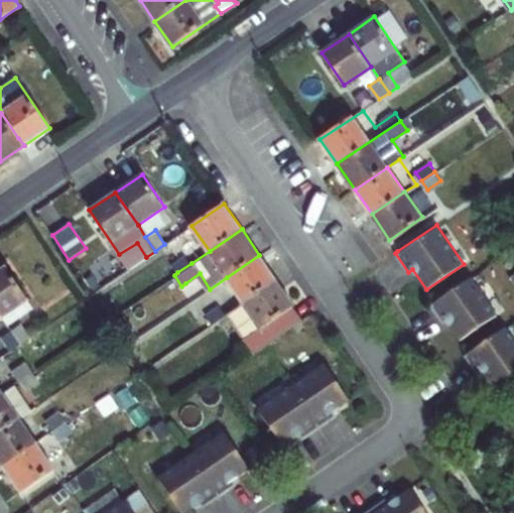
[(107,253),(91,264),(103,282),(120,271),(107,253)]
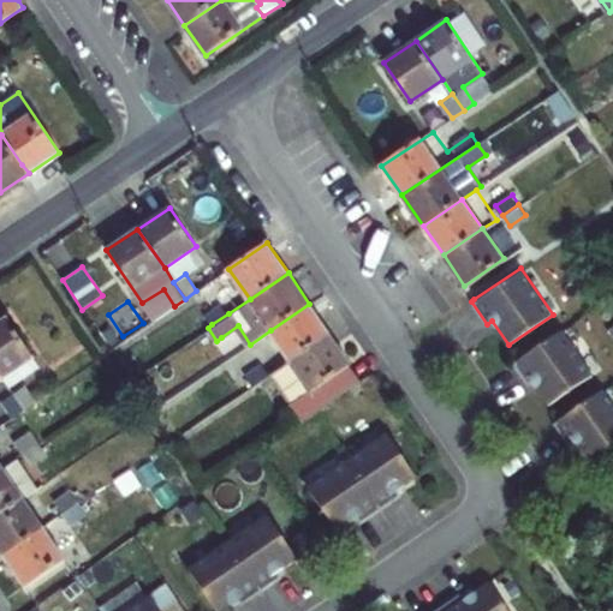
[(204,315),(212,324),(228,313),(222,304),(204,315)]
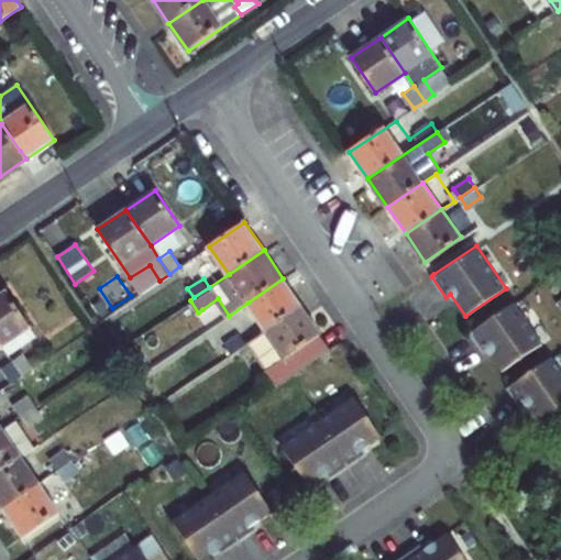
[(265,330),(301,306),(283,278),(248,303),(265,330)]
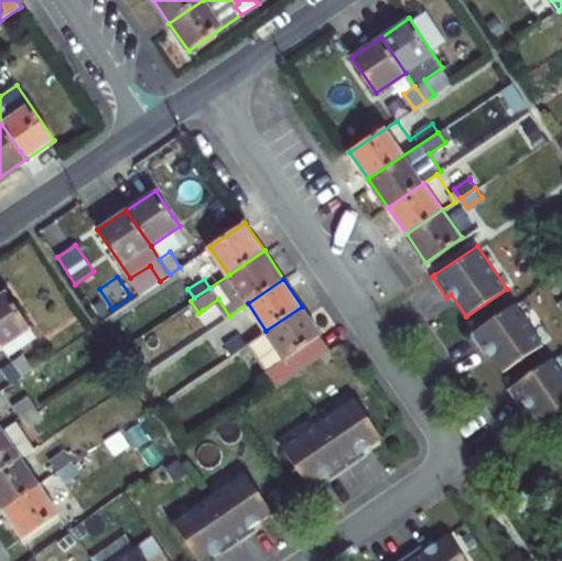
[(0,294),(0,340),(3,346),(33,326),(8,290),(0,294)]
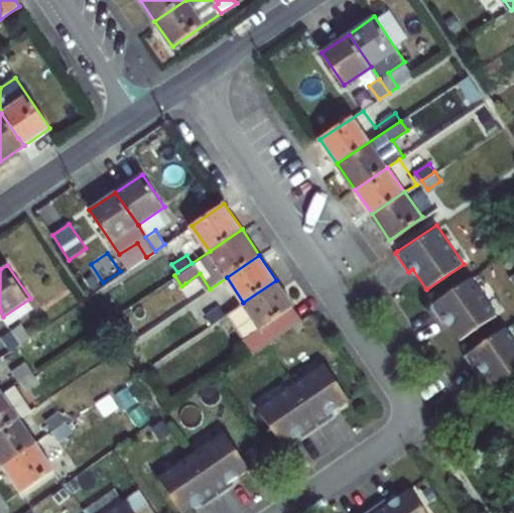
[(472,276),(430,304),(442,322),(447,318),(461,339),(498,313),(472,276)]
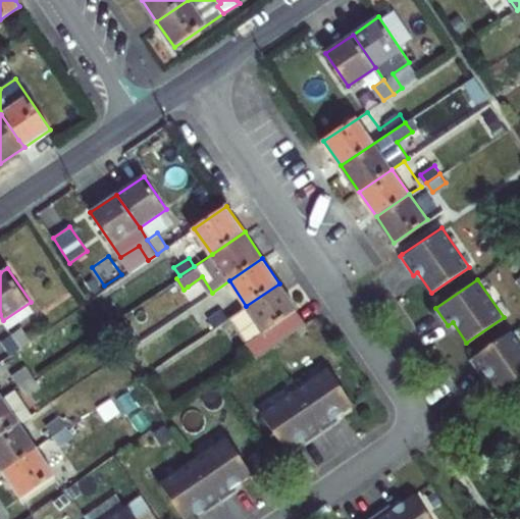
[(255,357),(256,357),(306,322),(279,283),(246,306),(229,317),(228,318),(255,357)]
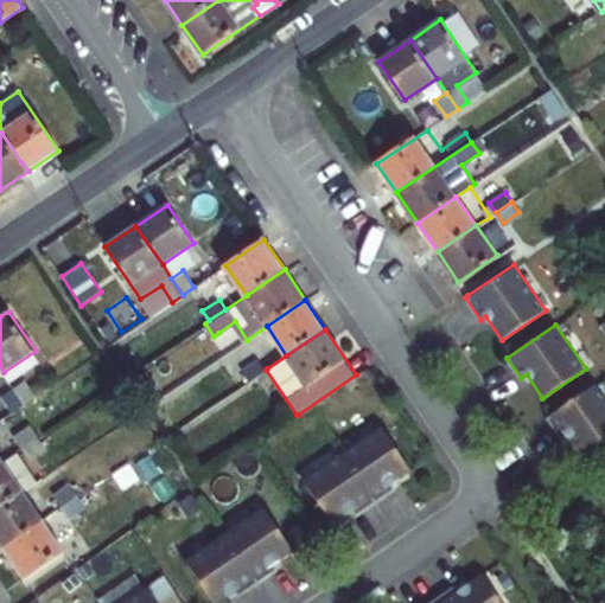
[(42,361),(36,351),(4,372),(11,382),(42,361)]
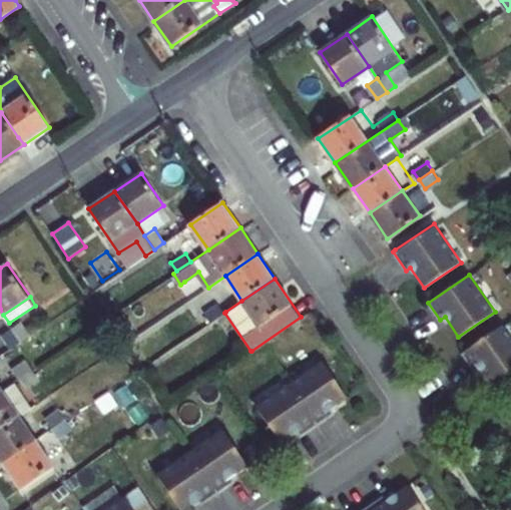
[(224,313),(225,312),(220,304),(205,314),(210,322),(224,313)]
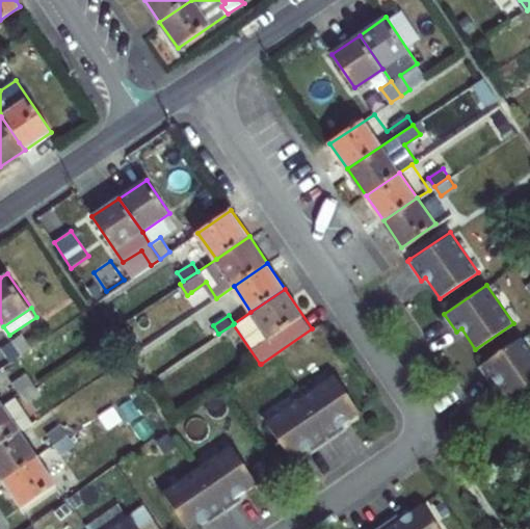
[(12,339),(22,352),(30,346),(22,333),(12,339)]
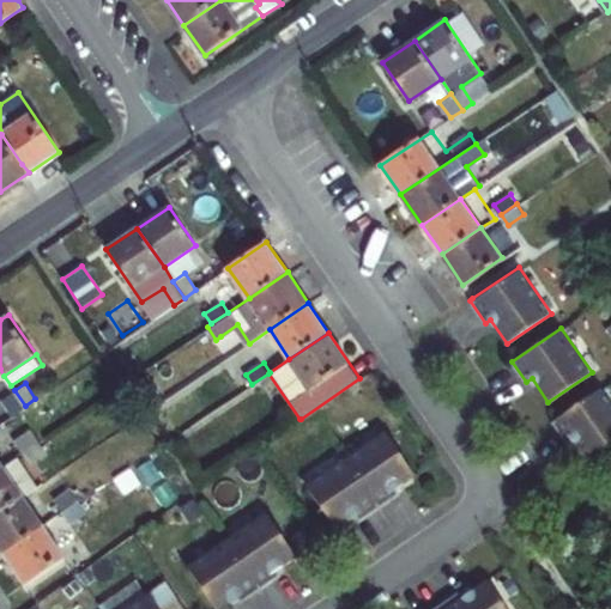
[(610,400),(602,388),(552,421),(567,442),(572,438),(588,462),(610,445),(610,400)]
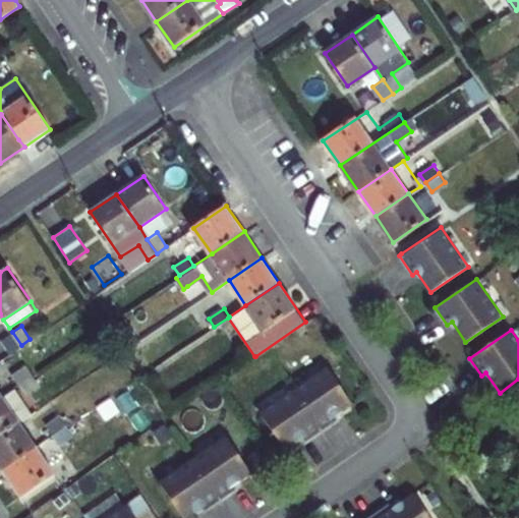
[(11,351),(21,345),(12,332),(3,338),(11,351)]
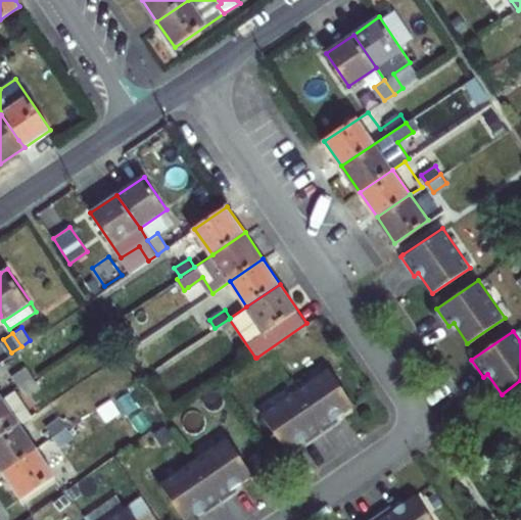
[(14,376),(20,384),(35,374),(30,367),(14,376)]
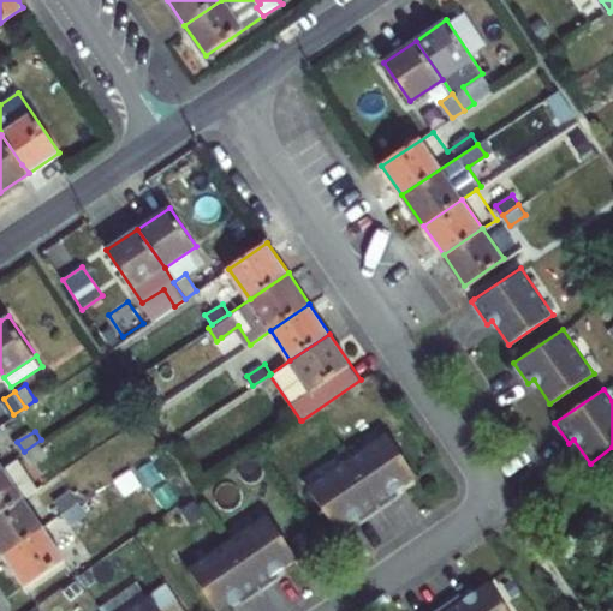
[(349,459),(309,486),(338,529),(358,516),(361,521),(381,508),(402,493),(398,489),(418,475),(387,432),(349,459)]
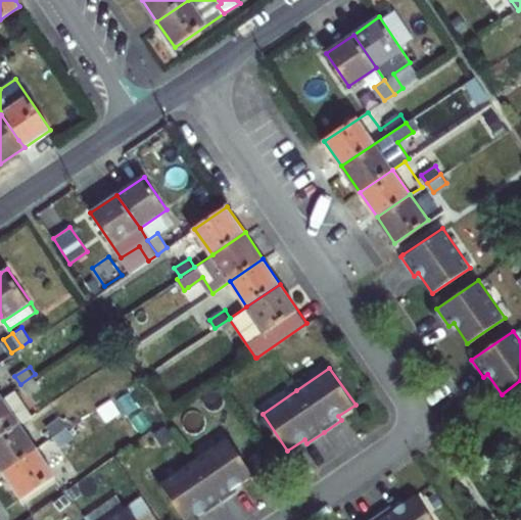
[(41,383),(35,374),(20,384),(27,393),(41,383)]
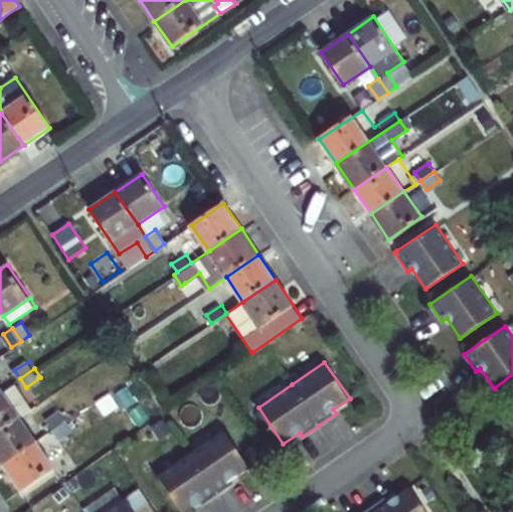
[(20,378),(3,389),(20,415),(37,404),(26,387),(20,378)]
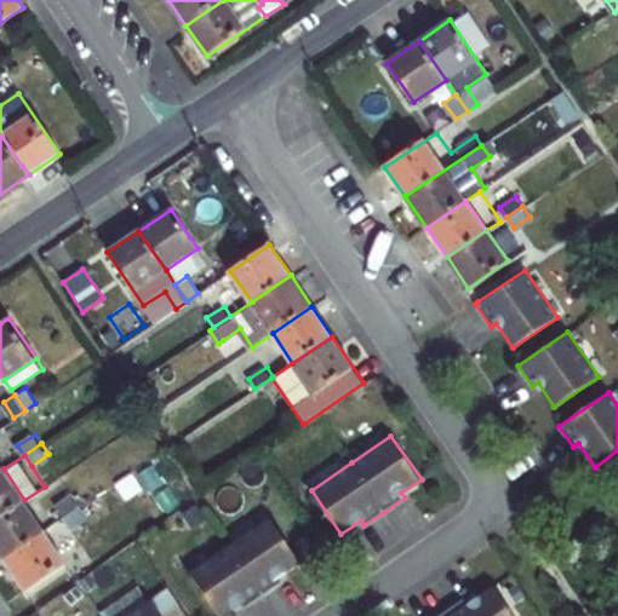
[(0,516),(24,500),(4,468),(0,470),(0,516)]
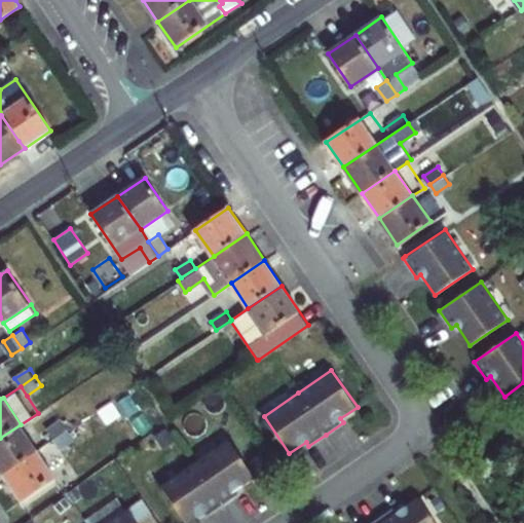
[(55,439),(70,428),(64,420),(49,431),(55,439)]
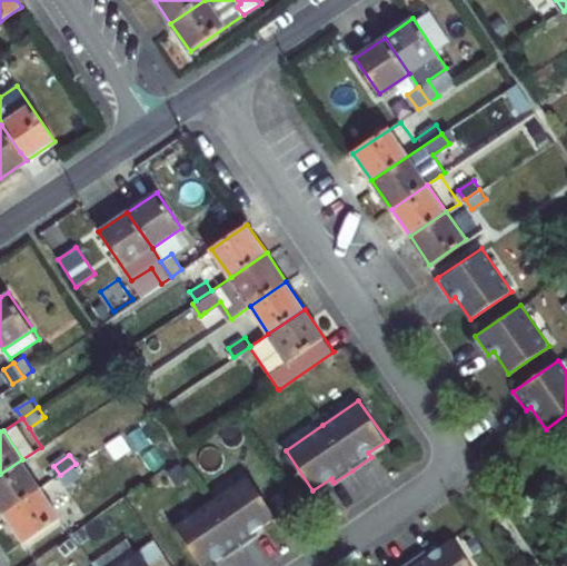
[(42,487),(22,459),(0,474),(0,507),(3,513),(42,487)]
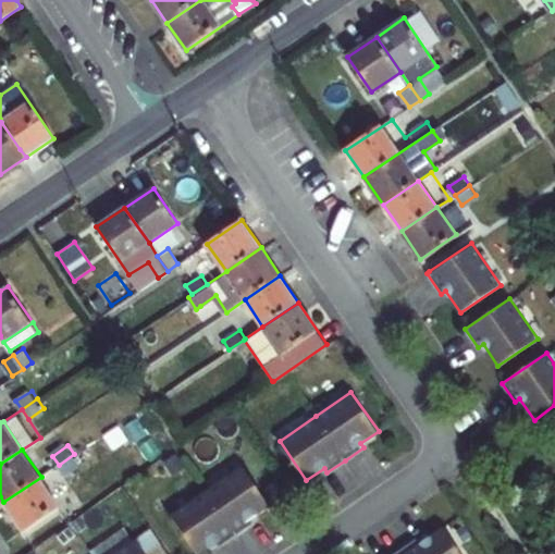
[(81,464),(74,454),(59,465),(64,475),(81,464)]
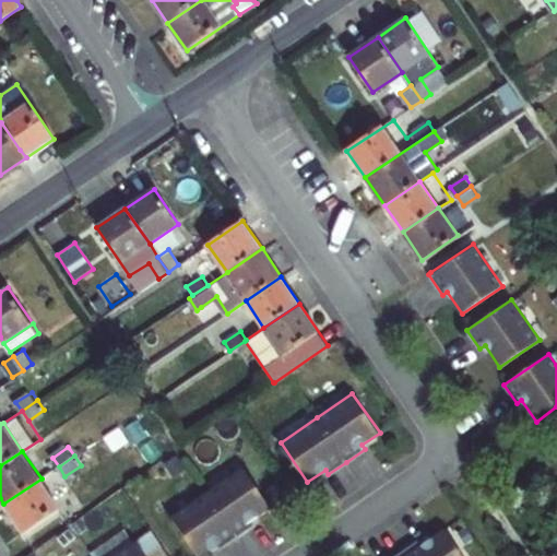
[(208,492),(172,517),(199,555),(216,544),(220,548),(238,535),(257,523),(253,519),(271,507),(244,466),(208,492)]
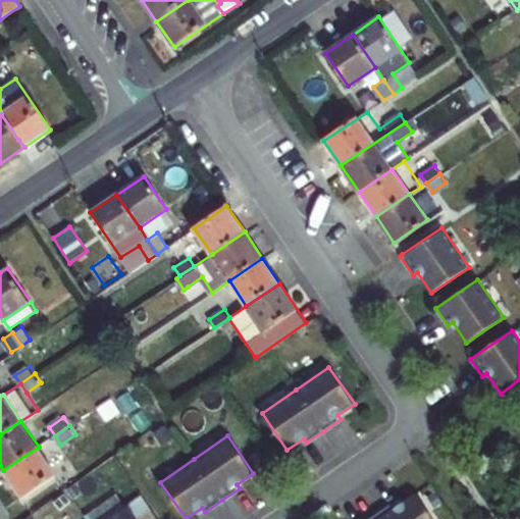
[(56,472),(39,447),(3,470),(20,496),(56,472)]
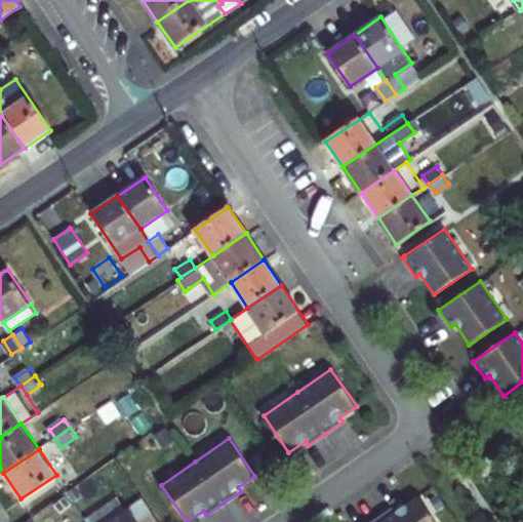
[(435,521),(417,495),(401,508),(398,503),(380,515),(370,521),(435,521)]
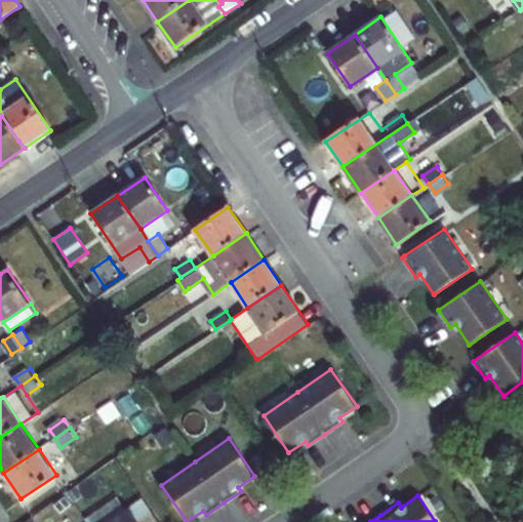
[(107,521),(136,521),(127,508),(107,521)]
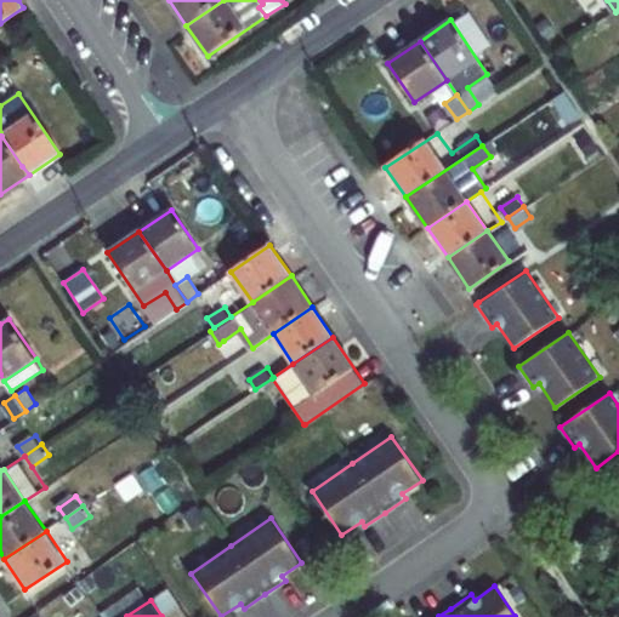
All buildings are outlined.
